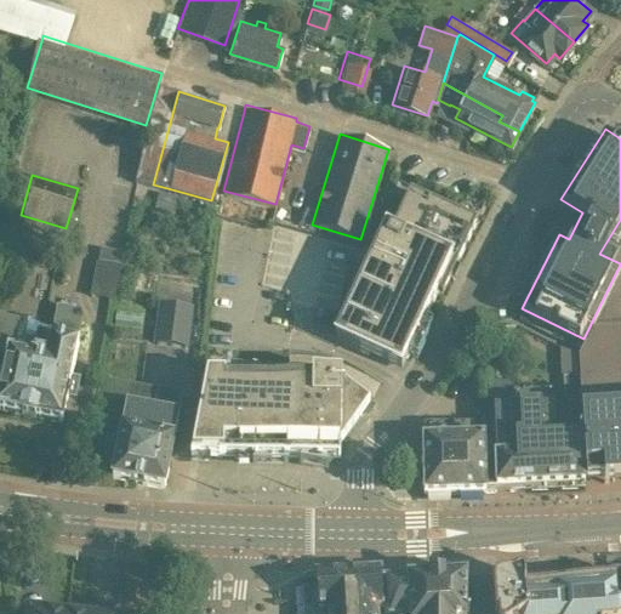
[(442,290),(455,261),(476,216),(410,186),(382,245),(376,243),(334,335),(400,365),(437,288),(442,290)]
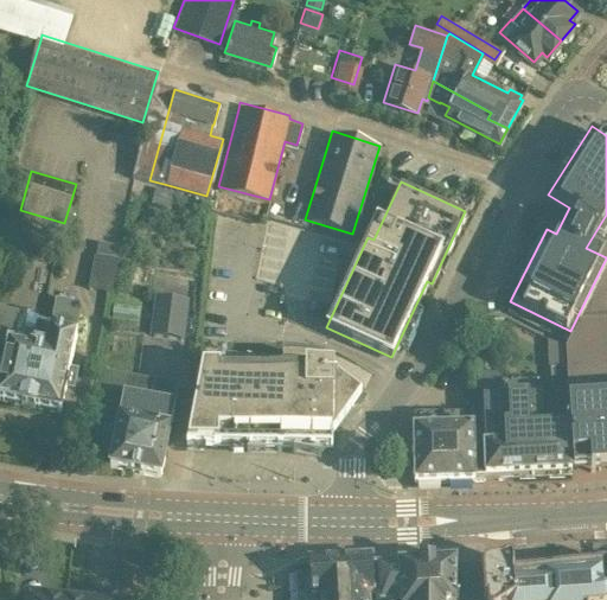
[(606,257),(606,259),(570,331),(564,343),(567,362),(570,460),(573,460),(573,466),(589,465),(589,467),(606,466),(606,215),(586,248),(606,257)]
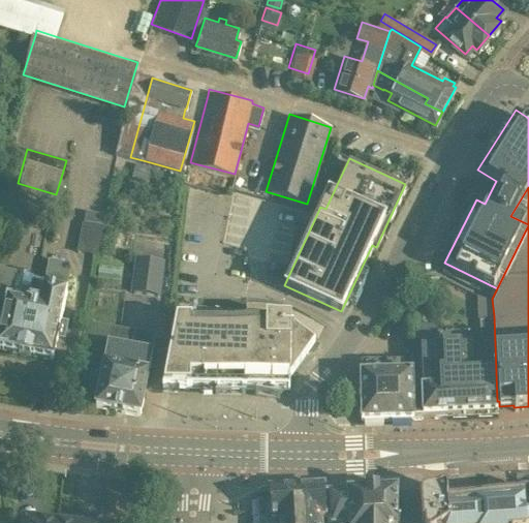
[(103,222),(82,218),(76,247),(97,251),(103,222)]
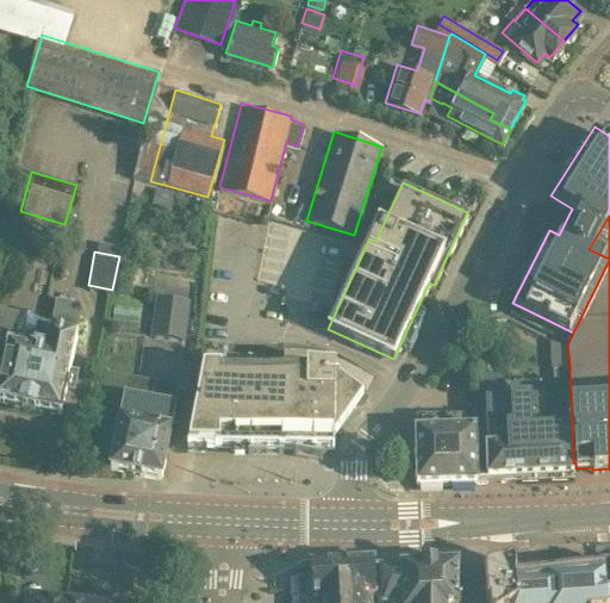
[(159,294),(154,331),(181,336),(186,299),(159,294)]
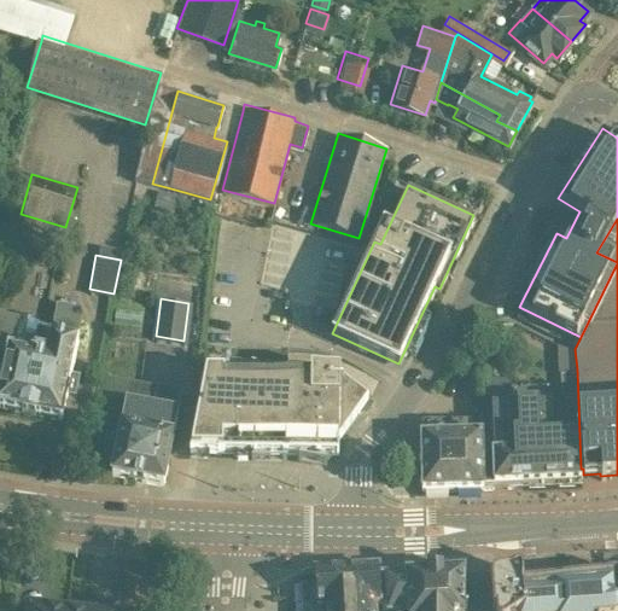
[(34,313),(31,312),(12,406),(62,417),(68,387),(76,389),(79,374),(70,373),(77,337),(75,337),(80,314),(69,312),(71,303),(57,300),(52,324),(36,320),(38,318),(34,313)]
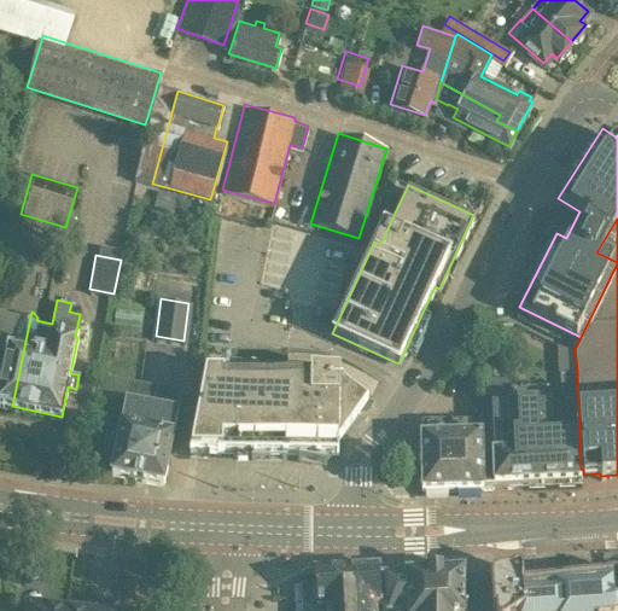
[(31,312),(28,310),(23,310),(17,313),(0,308),(0,403),(12,406),(31,312)]
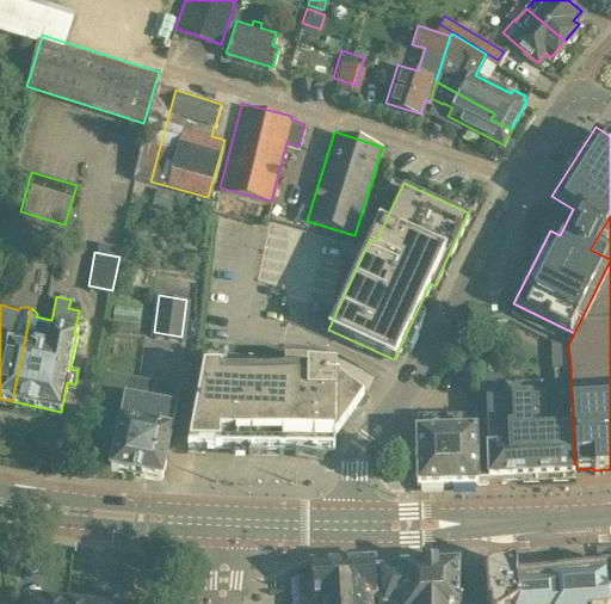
[(325,447),(362,393),(335,375),(335,368),(308,367),(308,358),(251,353),(220,350),(207,347),(189,443),(218,444),(325,447)]
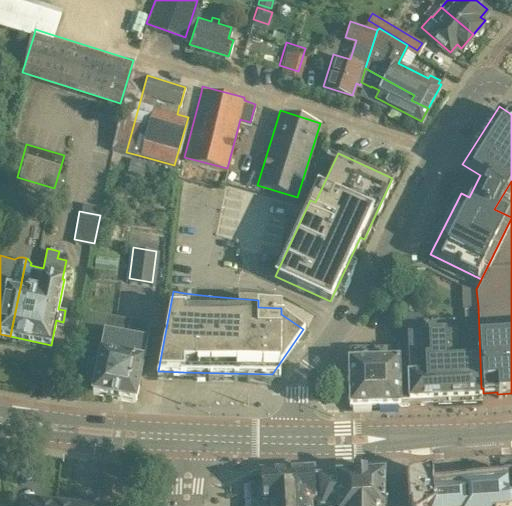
[(408,343),(404,343),(404,365),(408,365),(408,371),(406,371),(407,401),(431,399),(431,396),(438,396),(439,399),(453,395),(460,395),(480,396),(480,394),(481,394),(481,388),(478,305),(464,306),(465,322),(469,322),(471,355),(459,356),(457,329),(456,329),(455,316),(424,319),(423,311),(418,311),(407,311),(408,343)]
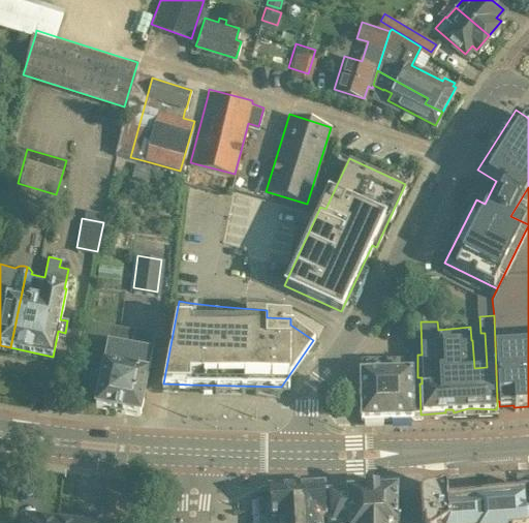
[(129,344),(117,407),(139,411),(155,331),(134,328),(130,345),(129,344)]
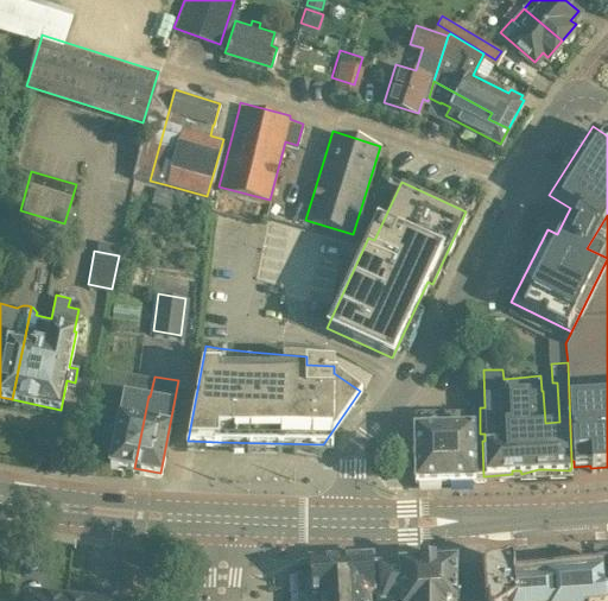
[(134,468),(149,396),(124,391),(109,463),(134,468)]
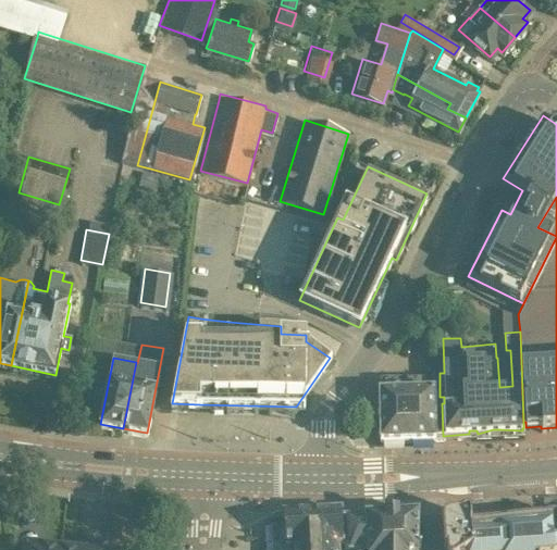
[(440,397),(440,373),(386,375),(386,389),(379,389),(380,414),(379,415),(379,417),(378,423),(378,430),(380,436),(380,439),(434,437),(443,436),(442,403),(444,403),(444,397),(440,397)]
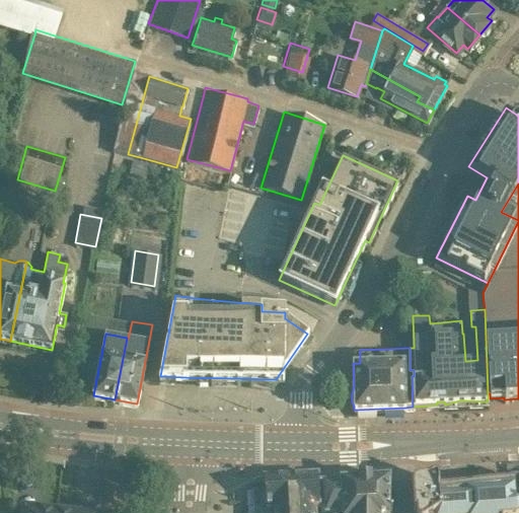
[(314,512),(314,505),(318,505),(316,481),(317,481),(317,472),(288,474),(289,512),(314,512)]
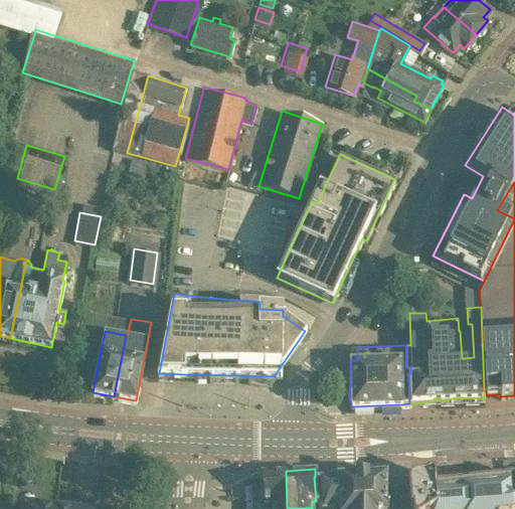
[(287,508),(286,471),(262,472),(263,481),(263,482),(264,508),(287,508)]
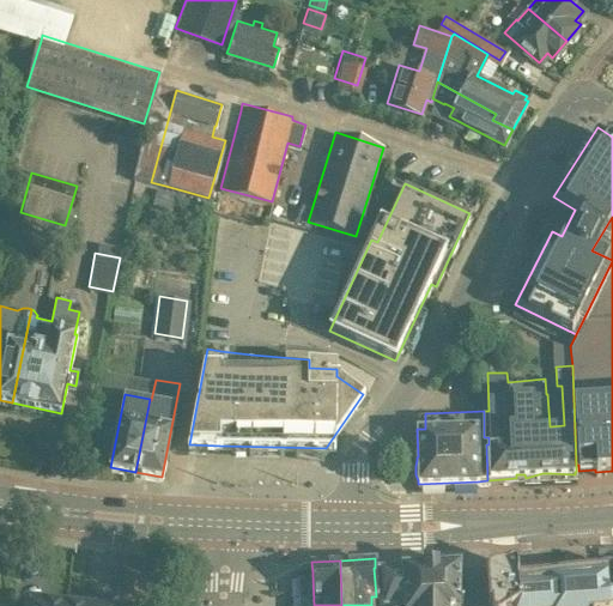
[(430,564),(431,605),(459,605),(460,563),(430,564)]
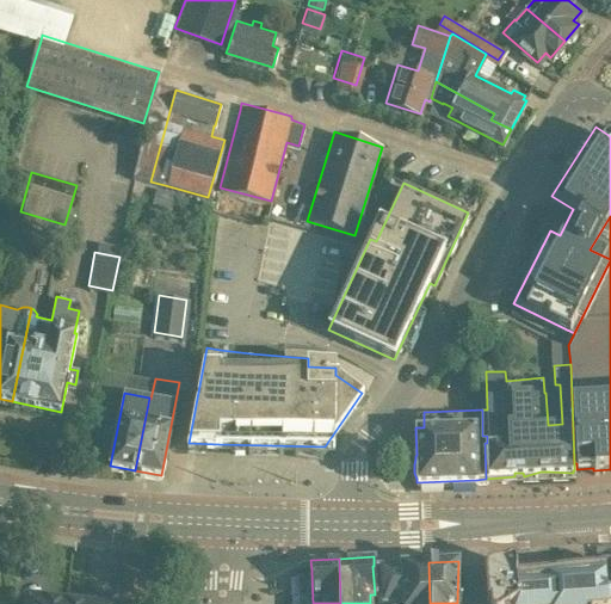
[(609,603),(610,603),(610,589),(610,587),(610,561),(600,561),(553,567),(517,571),(516,562),(512,561),(492,562),(489,562),(488,564),(487,565),(486,566),(486,567),(485,568),(485,571),(487,603),(609,603)]
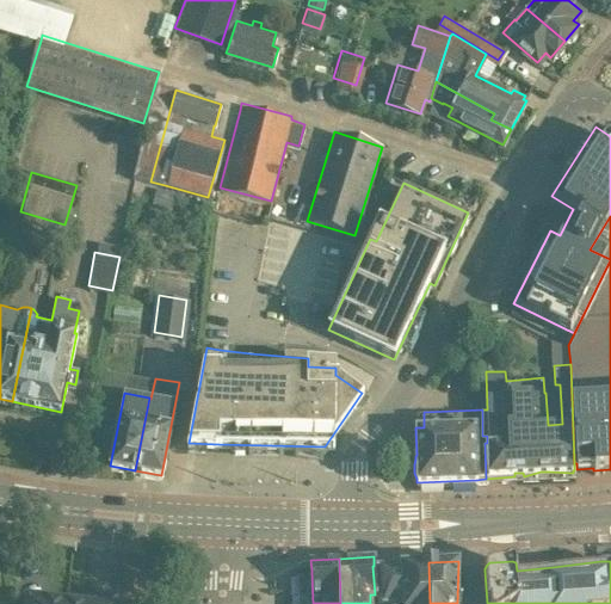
[(430,603),(429,562),(403,564),(400,565),(402,603),(430,603)]
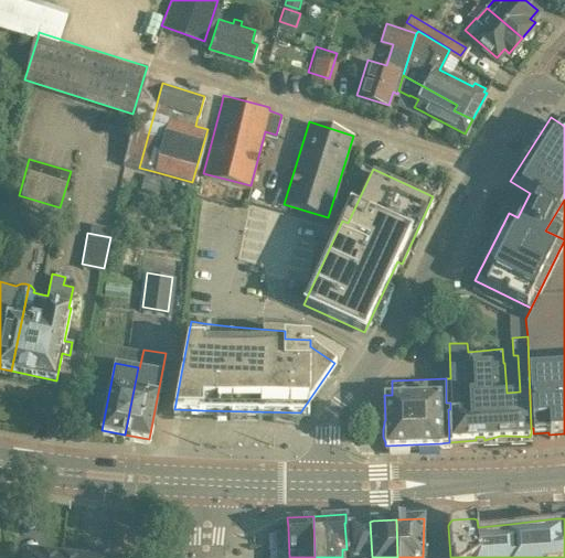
[(372,557),(370,522),(345,523),(344,523),(347,549),(352,549),(352,557),(372,557)]
